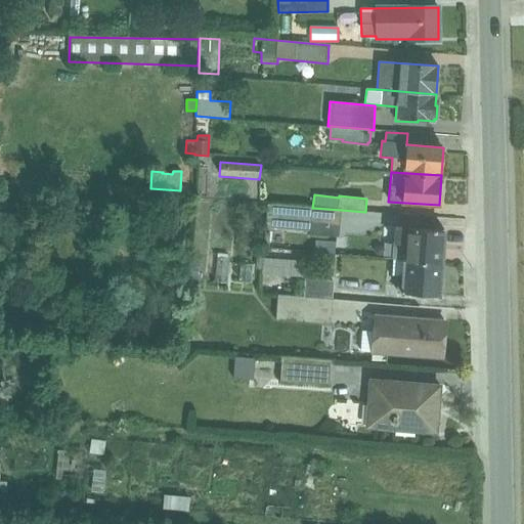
[(310,229),(311,208),(271,204),(269,227),(310,229)]
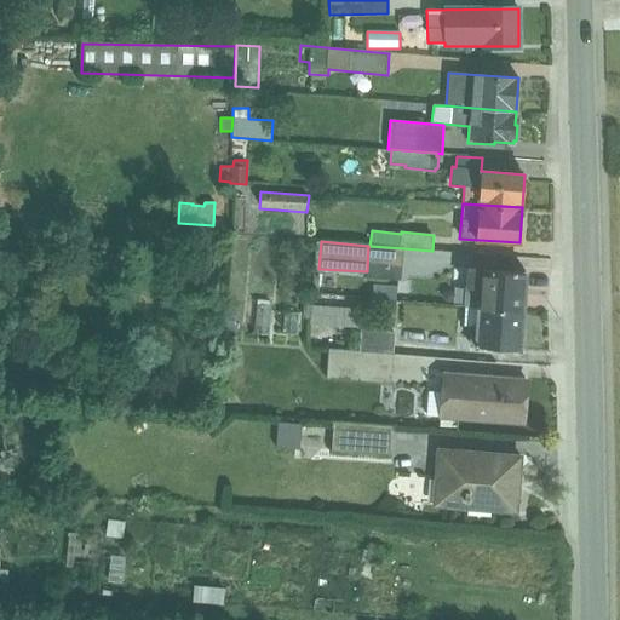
[(369,246),(368,246),(367,271),(367,277),(401,280),(403,248),(369,246)]
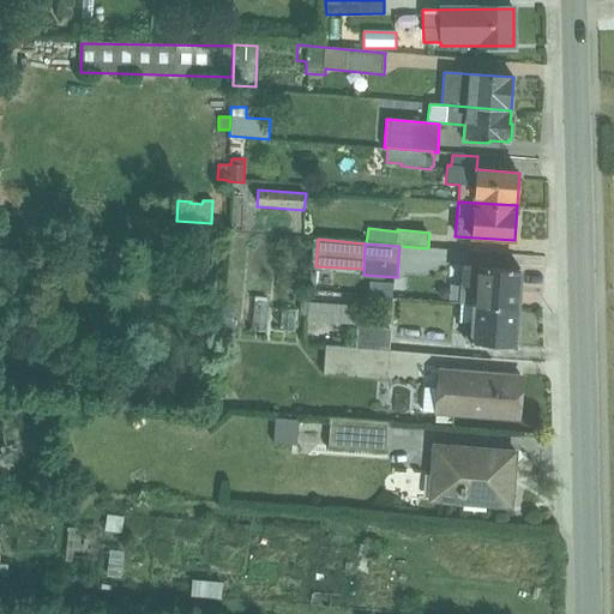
[(461,304),(518,308),(521,270),(462,265),(458,304),(461,304)]
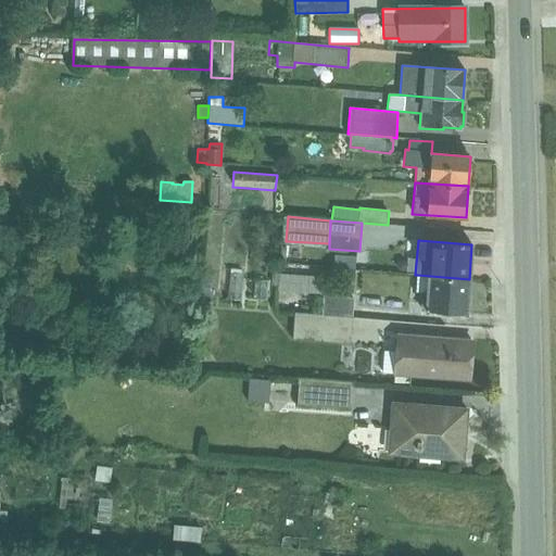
[(299,265),(300,245),(286,244),(286,265),(299,265)]
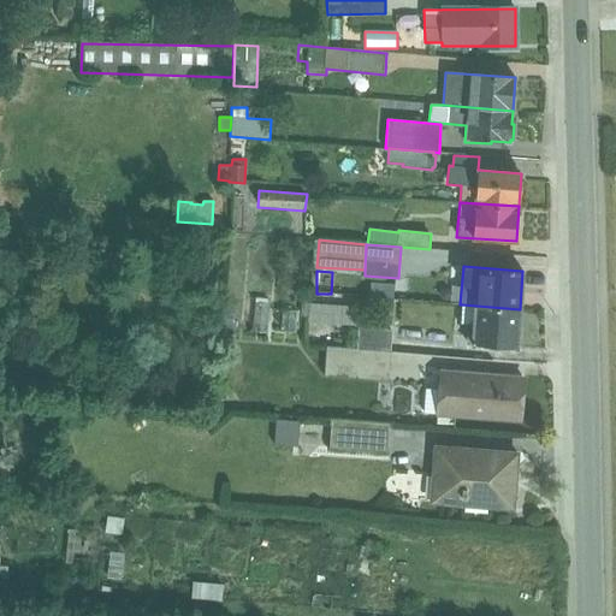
[(394,285),(372,284),(369,297),(392,298),(394,285)]
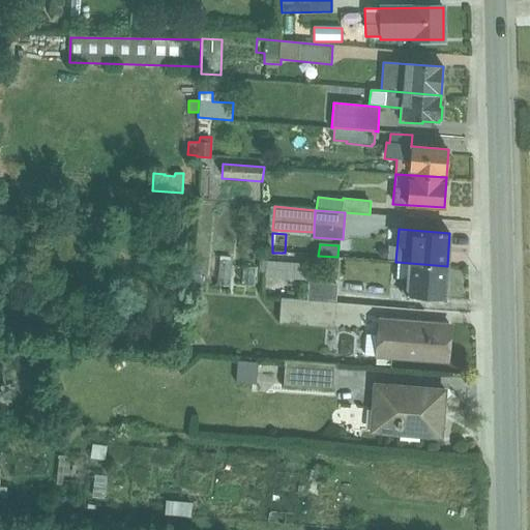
[(231,258),(219,257),(216,286),(229,287),(232,263),(230,263),(231,258)]
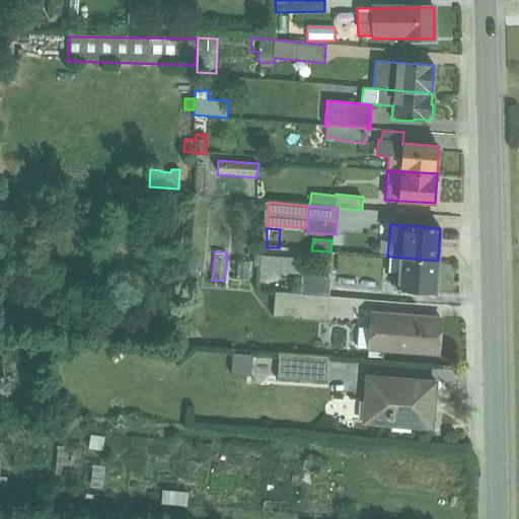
[(260,270),(301,273),(302,260),(261,256),(260,270)]
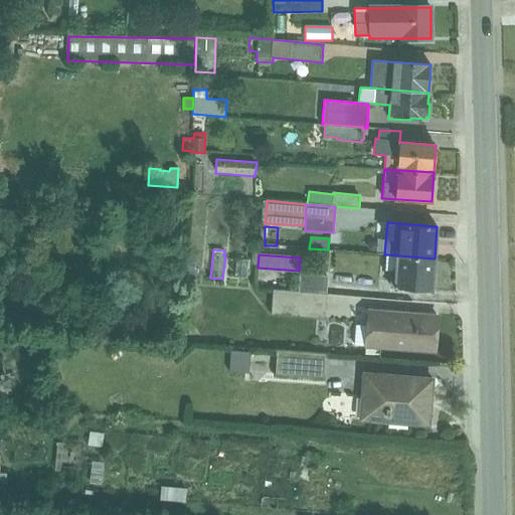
[(432,291),(435,259),(386,254),(385,271),(390,272),(390,287),(432,291)]
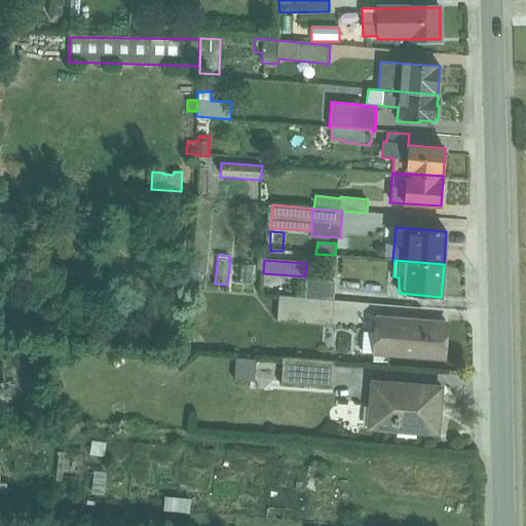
[(254,266),(240,265),(239,284),(252,285),(254,266)]
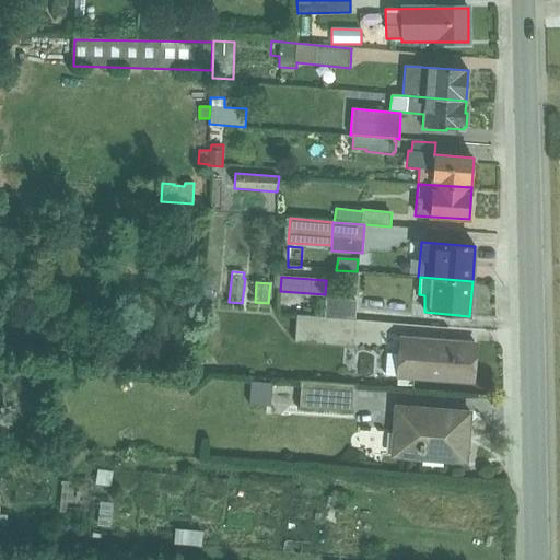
[(356,319),(357,300),(326,298),(325,317),(356,319)]
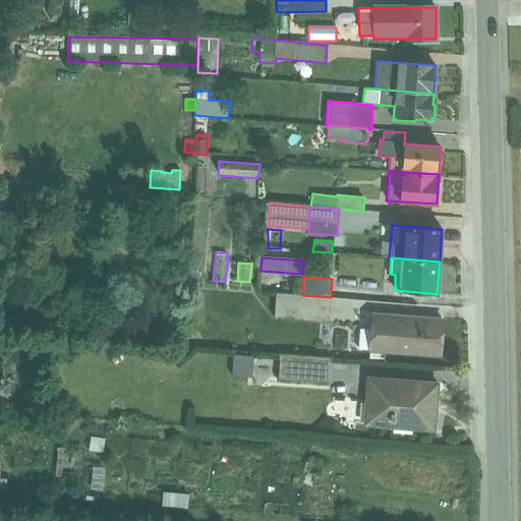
[(329,323),(331,297),(302,295),(276,293),(274,317),(329,323)]
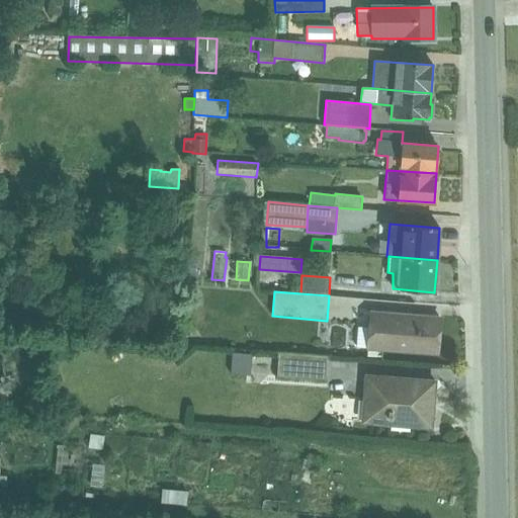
[(369,313),(368,327),(357,327),(356,348),(367,348),(367,356),(381,357),(381,349),(437,353),(440,318),(369,313)]
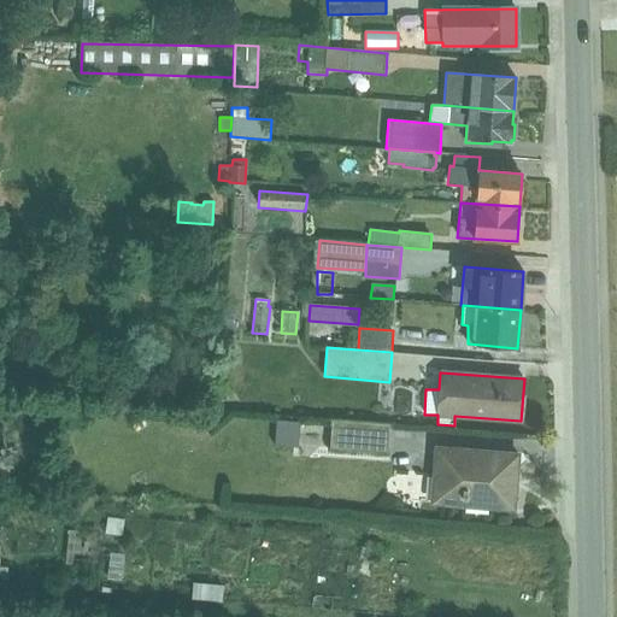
[(275,418),(274,442),(297,444),(298,418),(275,418)]
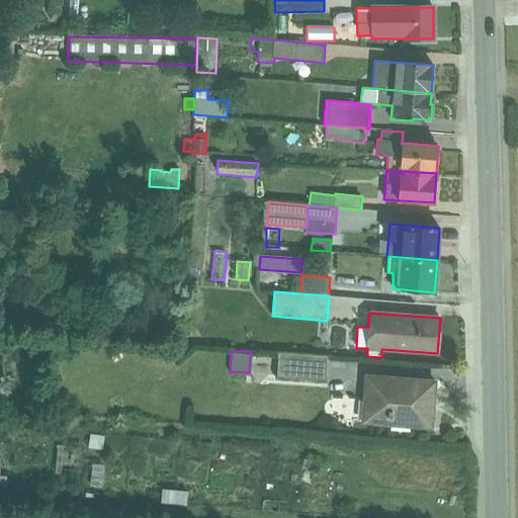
[(276,377),(326,380),(327,356),(278,353),(276,377)]
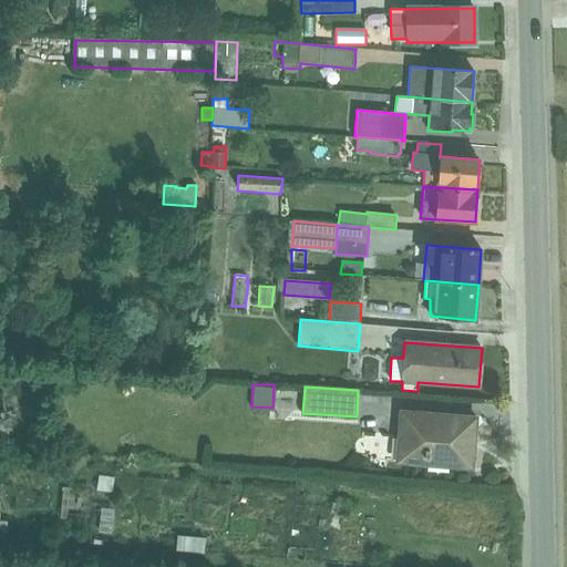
[(400,411),(395,462),(472,468),(476,418),(400,411)]
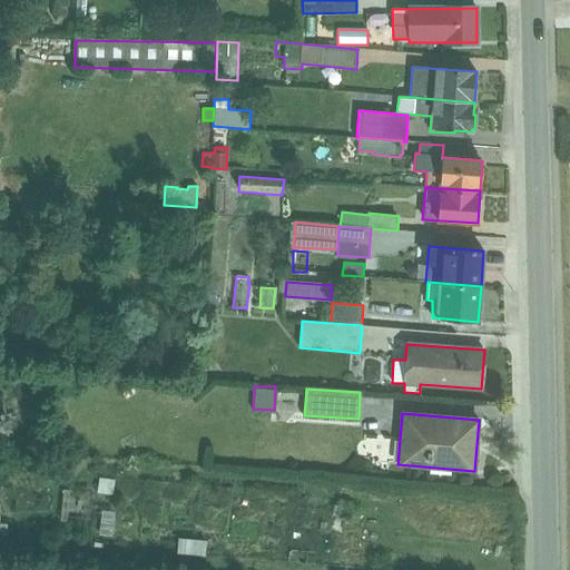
[(99,478),(97,494),(112,495),(116,480),(99,478)]
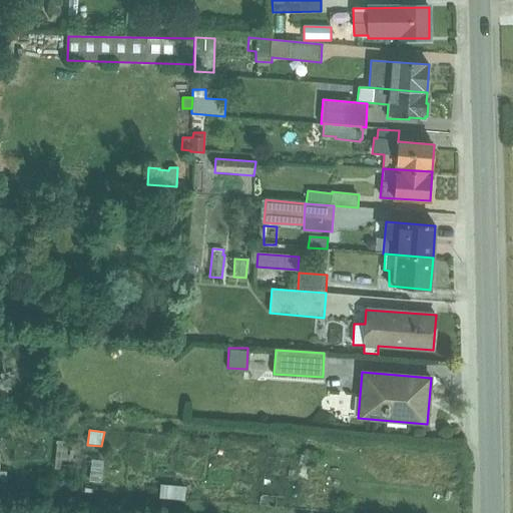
[(186,487),(160,485),(159,497),(185,499),(186,487)]
